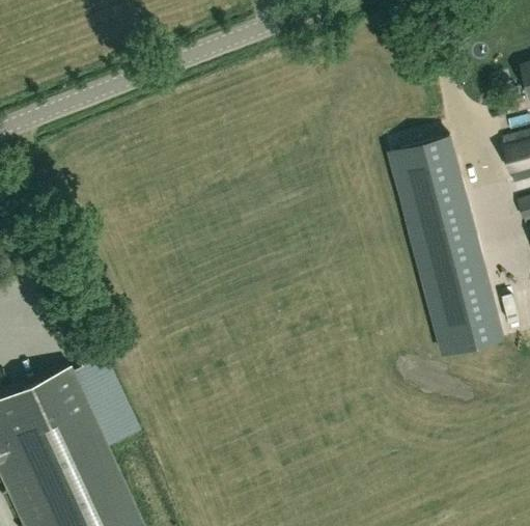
[(529,65),(521,68),(529,102),(529,131),(501,140),(513,185),(529,180),(529,65)]
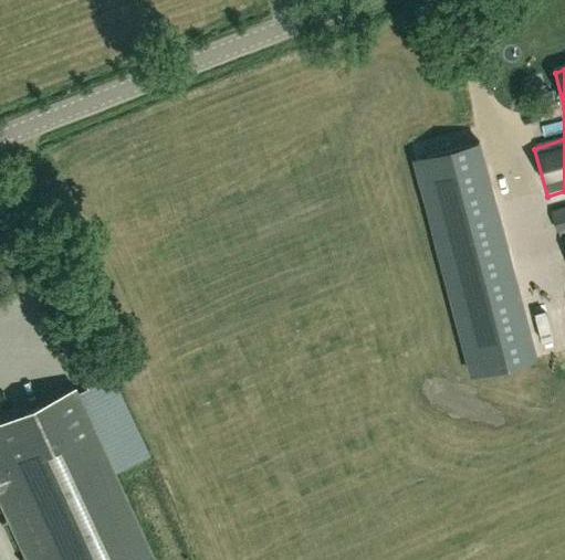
[(539,362),(481,145),(412,162),(437,255),(470,381),(539,362)]
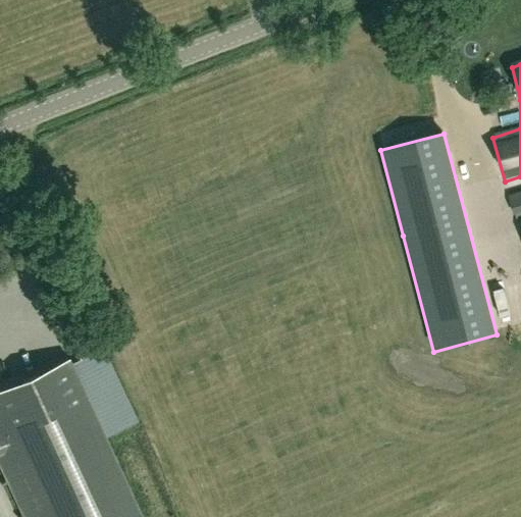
[(512,217),(520,214),(520,195),(507,199),(512,217)]
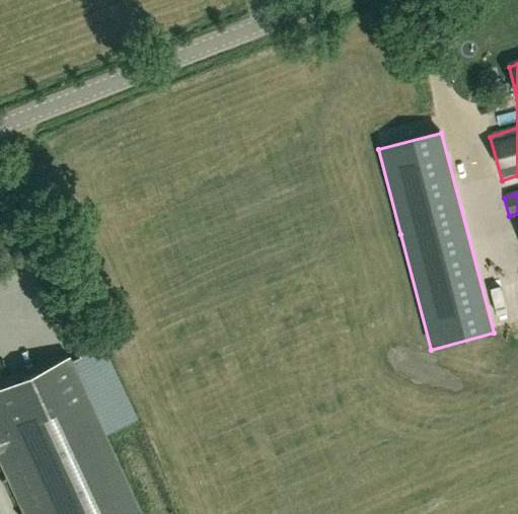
[(137,513),(67,361),(0,392),(0,467),(21,513),(137,513)]
